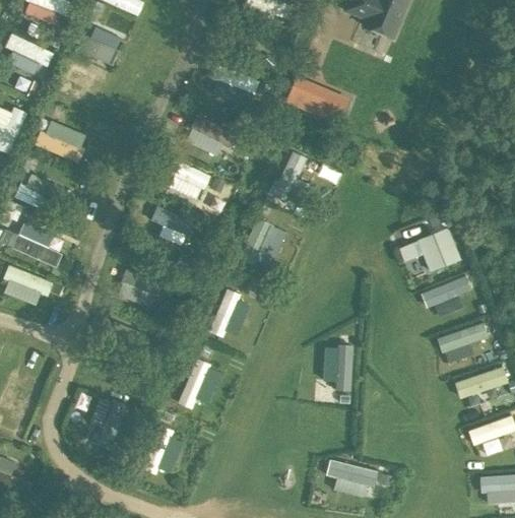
[(25,0),(68,13),(72,0),(71,0),(25,0)]
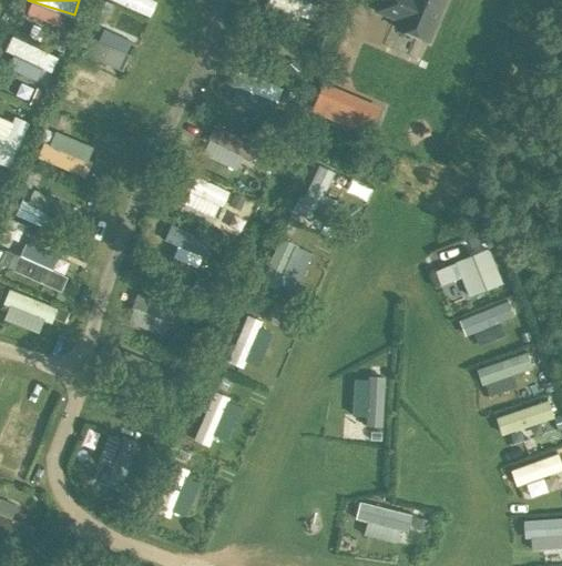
[(159,3),(152,0),(110,0),(151,19),(159,3)]
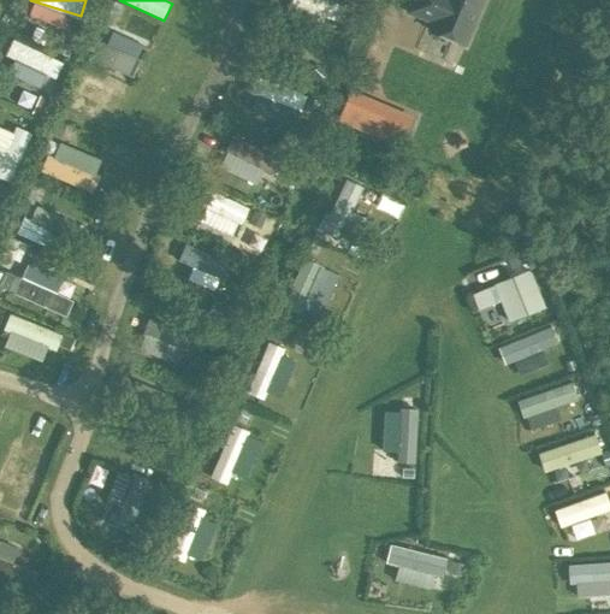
[(425,24),(421,34),(457,49),(478,0),(407,0),(402,15),(425,24)]
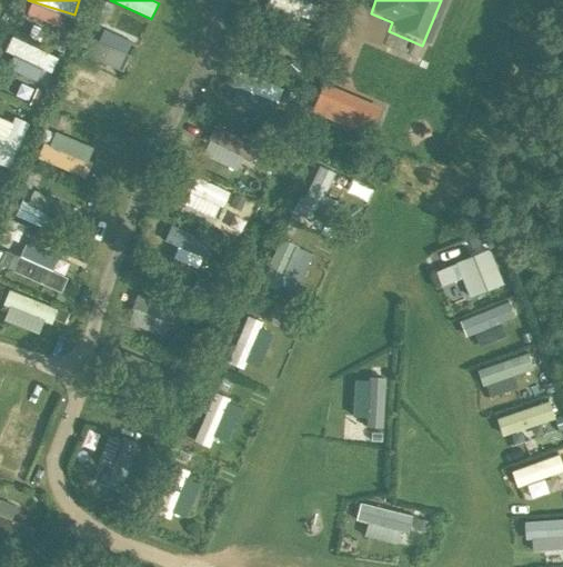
[(106,29),(101,37),(123,49),(128,41),(106,29)]
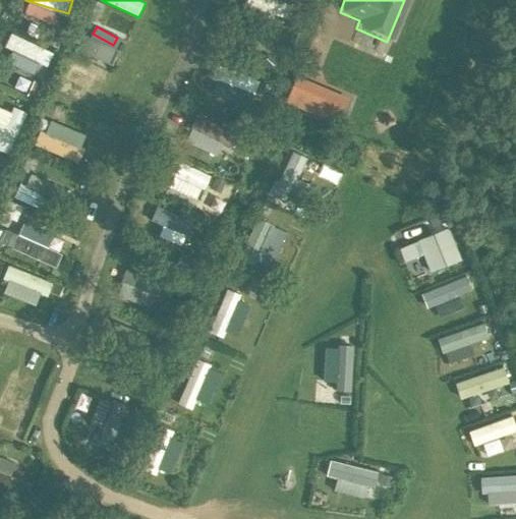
[(10,34),(5,45),(19,51),(13,63),(34,71),(36,65),(49,71),(57,53),(10,34)]
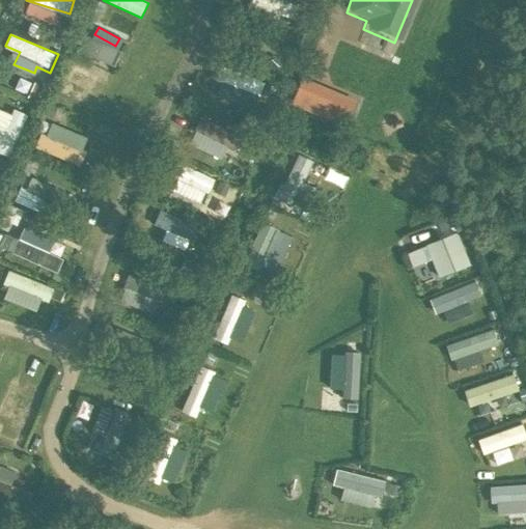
[(85,36),(79,56),(115,66),(121,47),(85,36)]
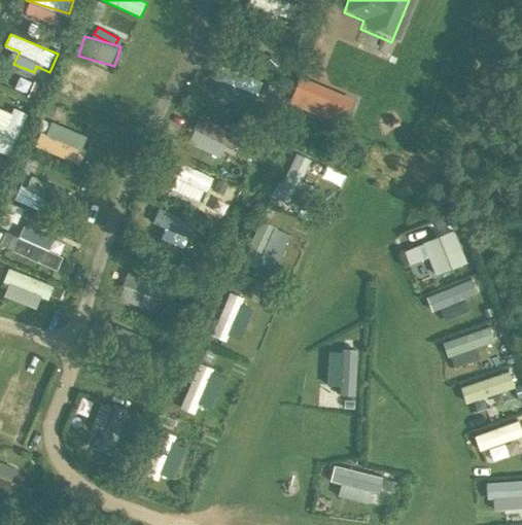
[(335,96),(296,78),(284,105),(323,123),(335,96)]
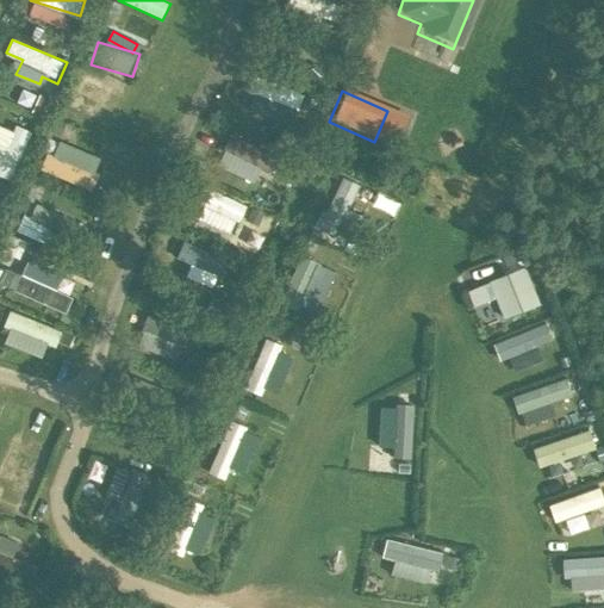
[(251,107),(279,119),(286,105),(257,93),(251,107)]
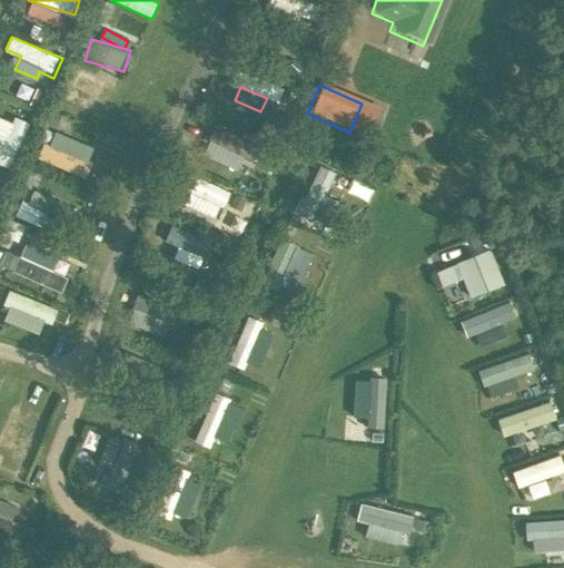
[(280,92),(277,99),(288,104),(290,97),(280,92)]
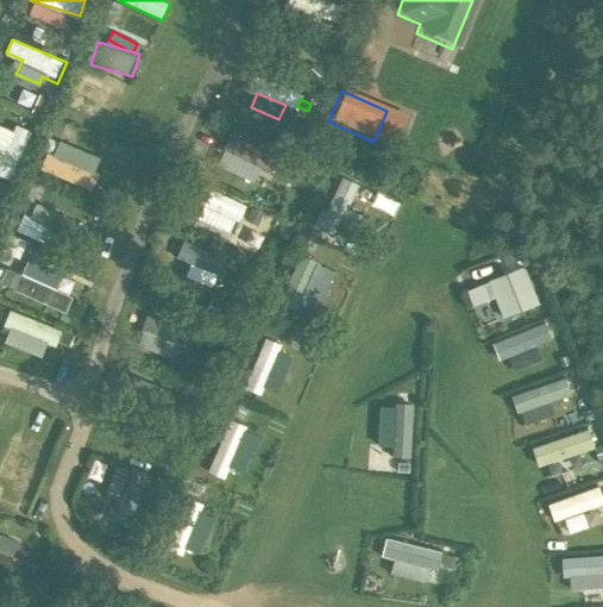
[(0,164),(16,131),(0,124),(0,164)]
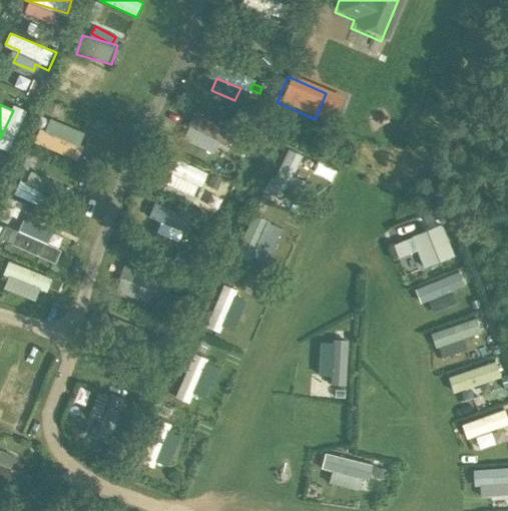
[(47,118),(51,108),(43,104),(39,114),(47,118)]
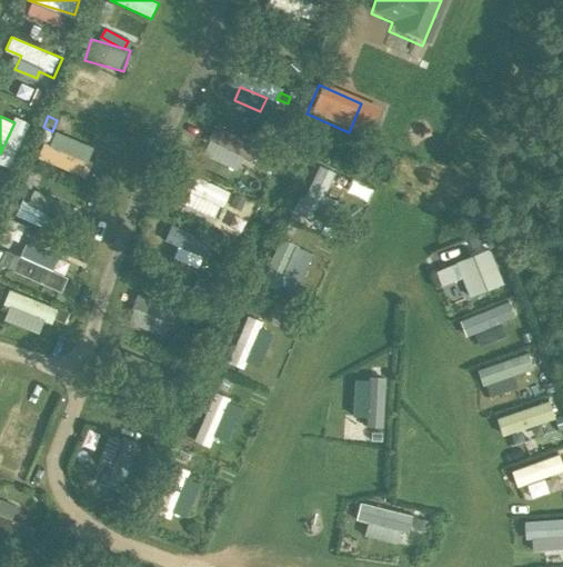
[(189,178),(184,194),(229,207),(233,191),(189,178)]
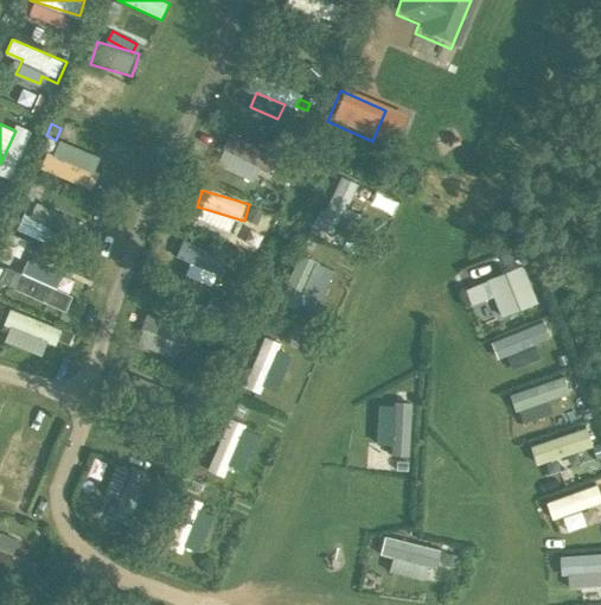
[(16,233),(39,241),(45,224),(21,216),(16,233)]
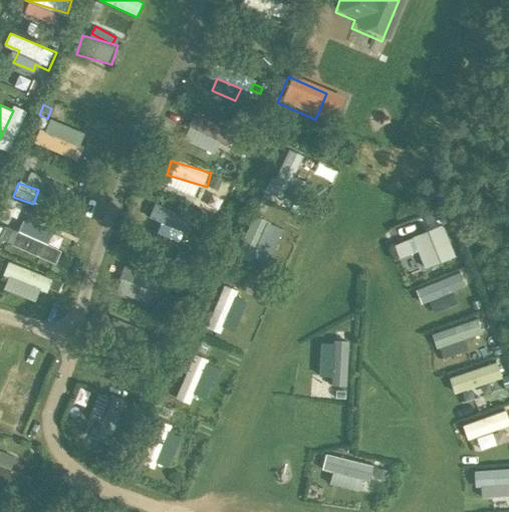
[(432,213),(418,219),(421,226),(435,221),(432,213)]
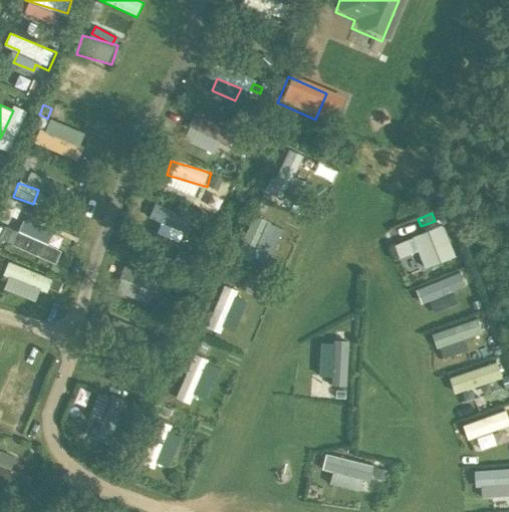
[(18,232),(47,243),(52,231),(22,220),(18,232)]
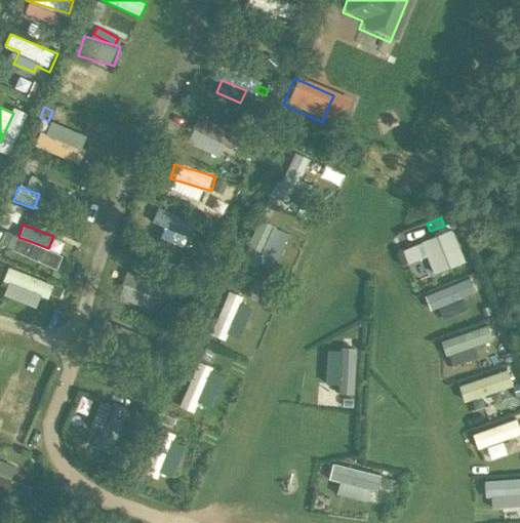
[(446,232),(415,244),(429,277),(460,265),(446,232)]
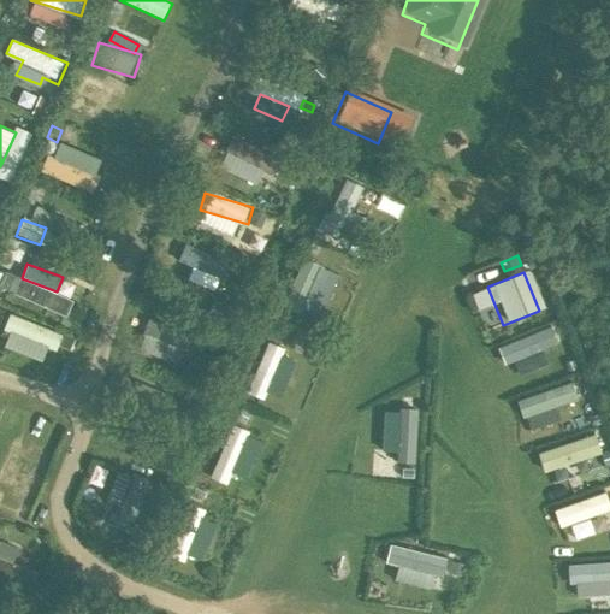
[(218,306),(205,301),(197,318),(211,323),(218,306)]
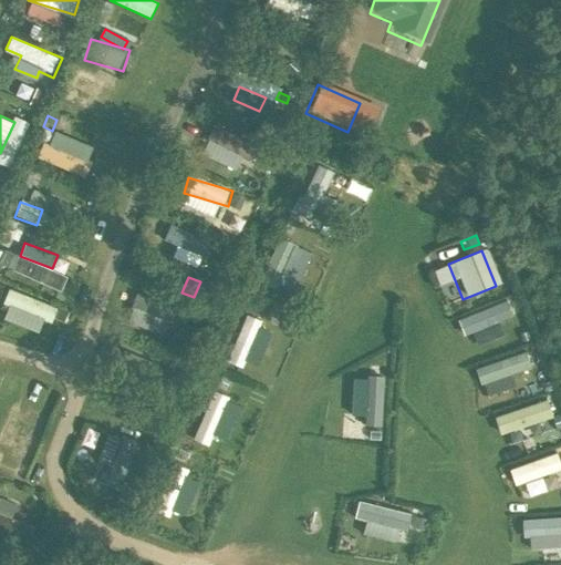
[(41,322),(54,326),(60,307),(10,293),(6,306),(43,316),(41,322)]
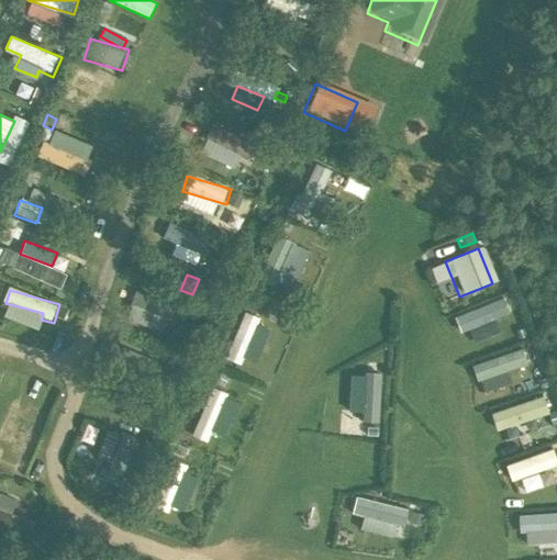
[(258,303),(246,299),(241,311),(253,316),(258,303)]
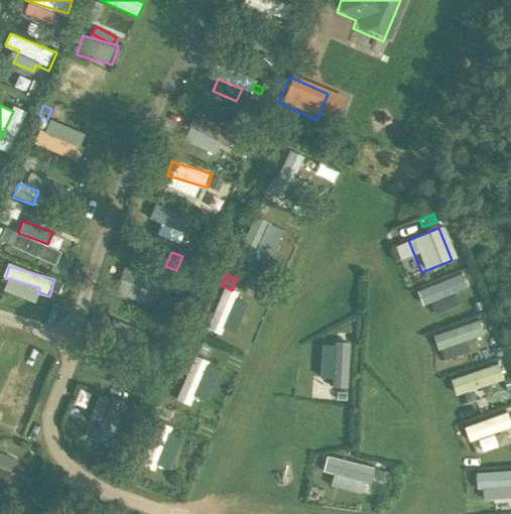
[(383,475),(373,472),(371,482),(381,485),(383,475)]
